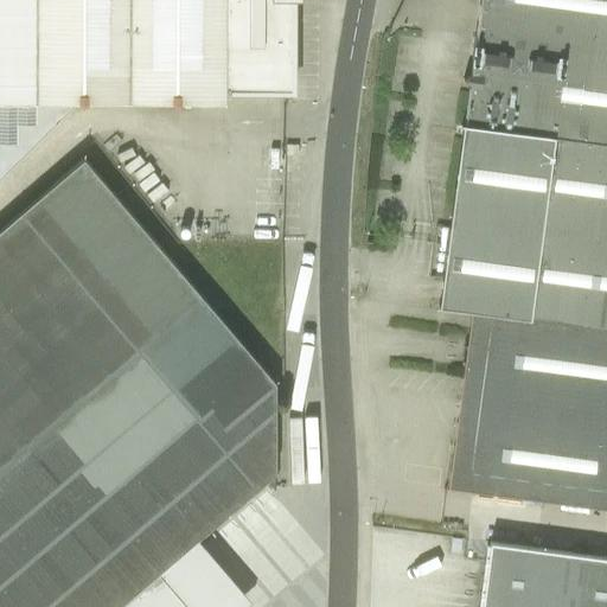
[(0,0),(0,102),(227,103),(227,85),(234,85),(234,89),(289,88),(289,0),(0,0)]
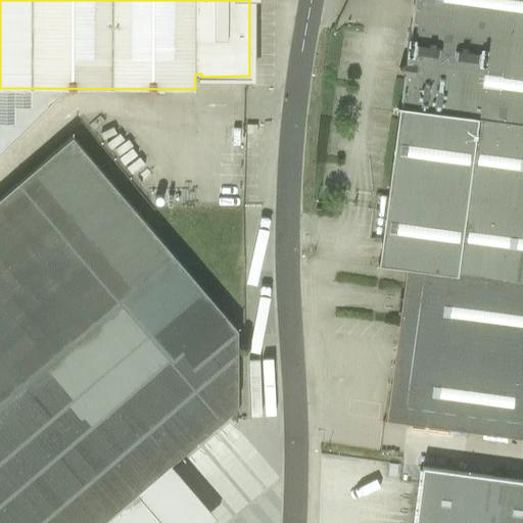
[(522,0),(413,0),(405,62),(398,68),(403,76),(378,265),(406,268),(386,420),(522,438),(522,0)]
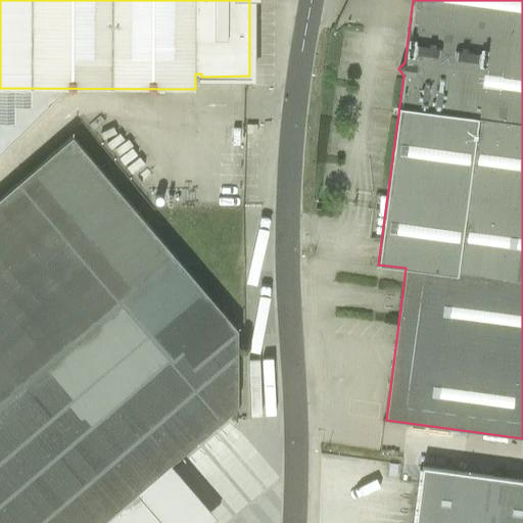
[(0,522),(162,522),(137,492),(230,414),(238,407),(237,330),(237,327),(178,257),(74,137),(0,198),(0,522)]
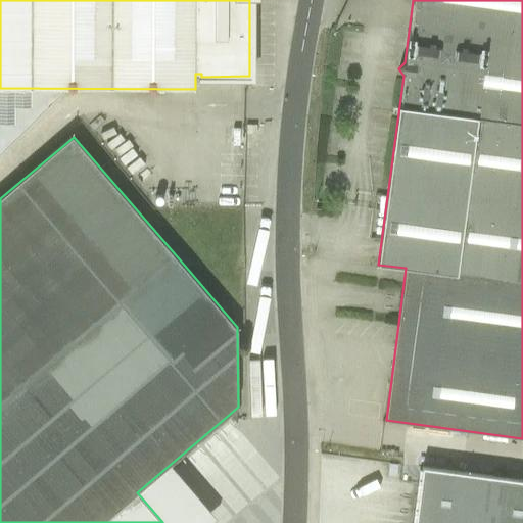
[(397,465),(389,464),(387,476),(396,477),(397,465)]
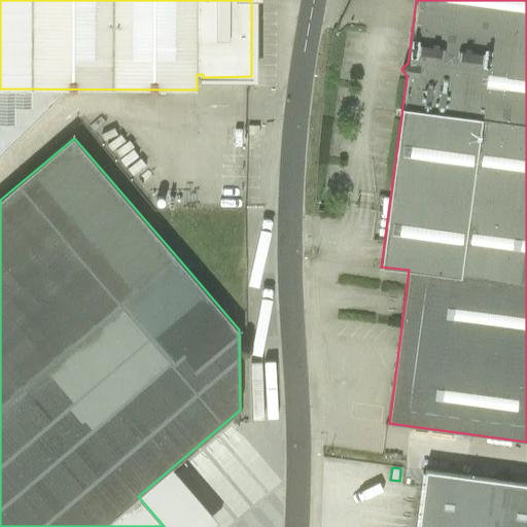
[(526,526),(526,484),(422,470),(416,526),(526,526)]
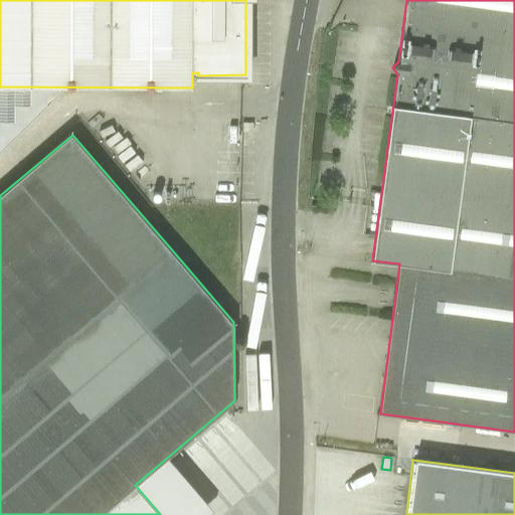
[(194,477),(187,483),(208,508),(215,502),(194,477)]
